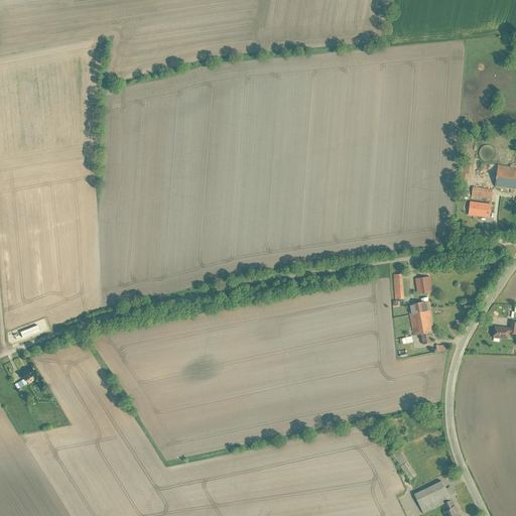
[(461,180),(469,181),(471,163),(463,163),(461,180)]
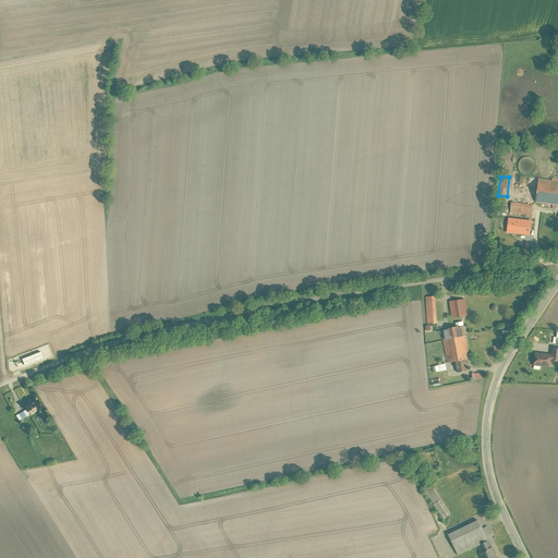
[(541,179),(536,202),(557,205),(557,179),(553,179),(553,180),(541,179)]
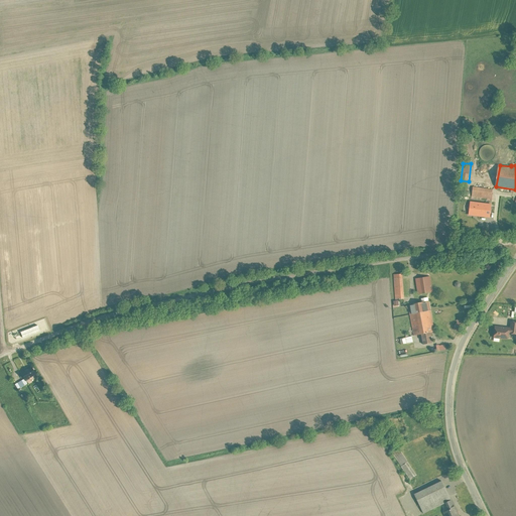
[(474,186),(473,196),(493,199),(494,188),(474,186)]
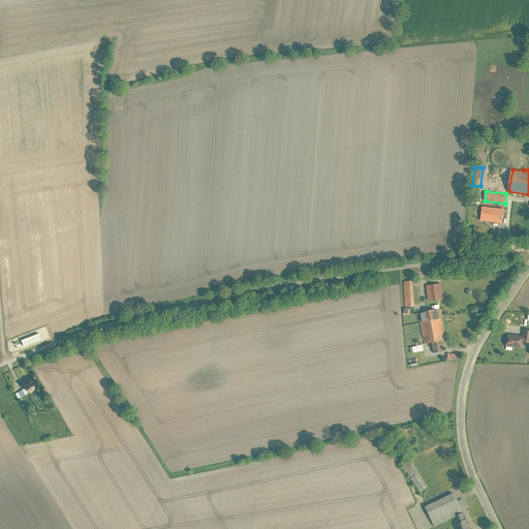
[(484,207),(481,221),(503,223),(504,209),(484,207)]
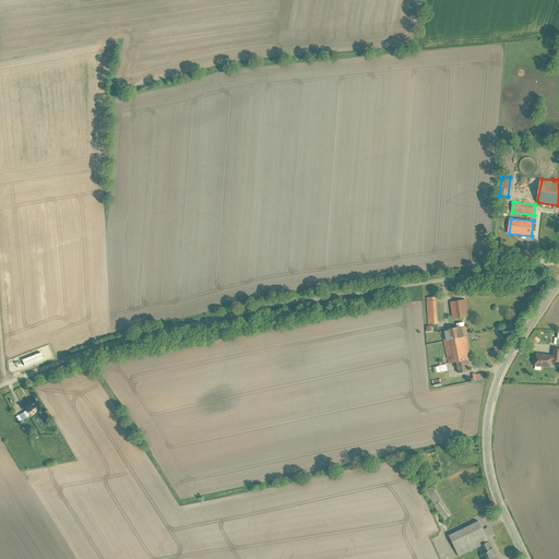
[(429,324),(439,323),(437,297),(427,297),(429,324)]
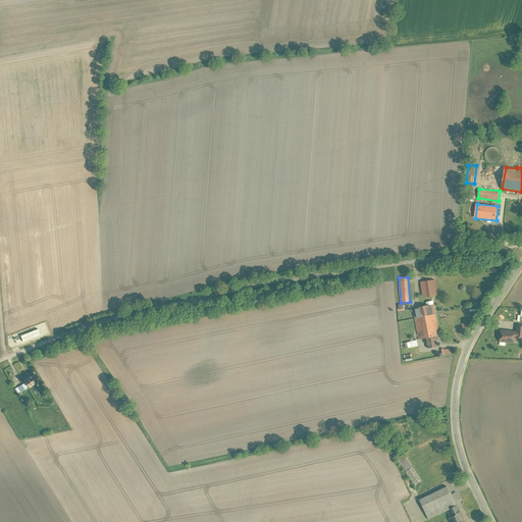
[(421,281),(423,298),(439,295),(437,279),(421,281)]
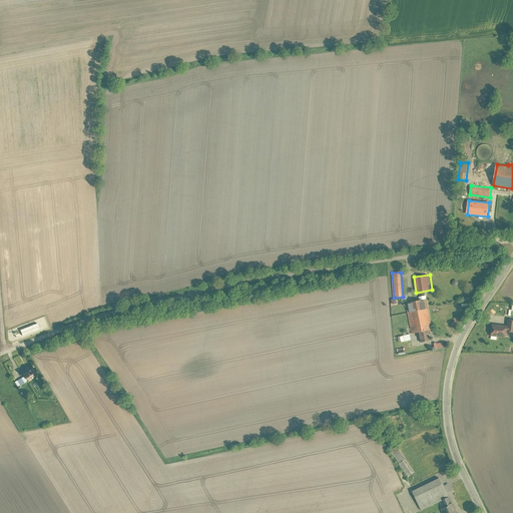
[(406,303),(412,334),(420,333),(422,342),(432,341),(430,330),(433,330),(427,296),(420,297),(421,301),(406,303)]
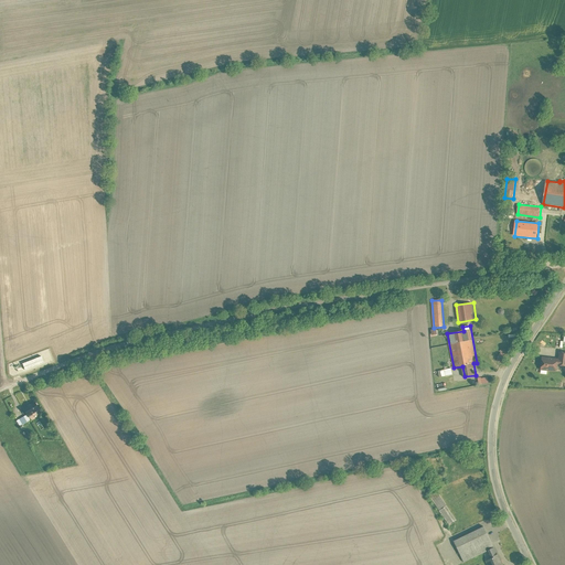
[(543,358),(541,370),(557,372),(557,365),(564,365),(564,352),(560,352),(558,359),(543,358)]
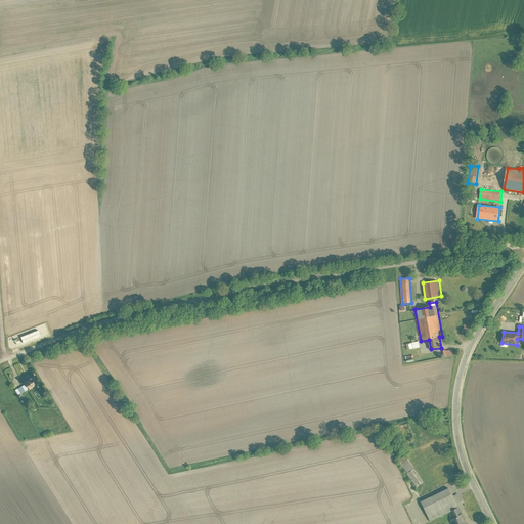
[(437,352),(439,358),(454,355),(453,350),(437,352)]
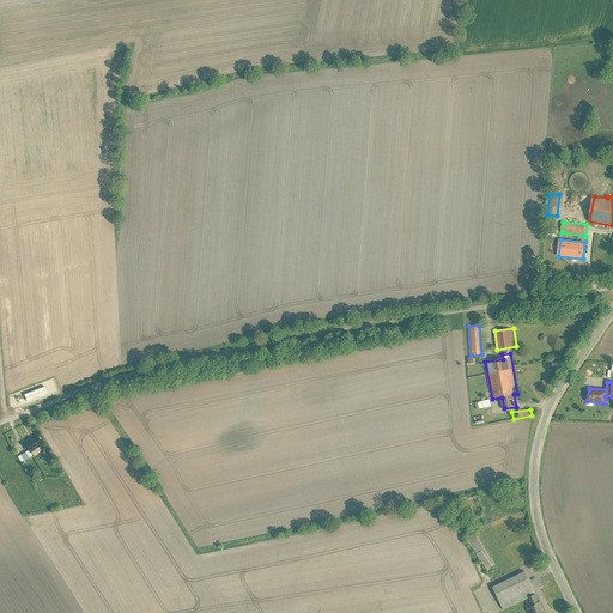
[(42,447),(37,437),(24,444),(30,455),(35,451),(35,450),(42,447)]
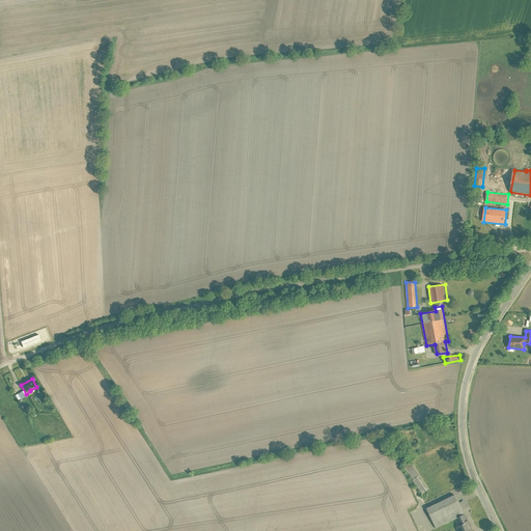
[(412,462),(404,466),(414,479),(421,474),(412,462)]
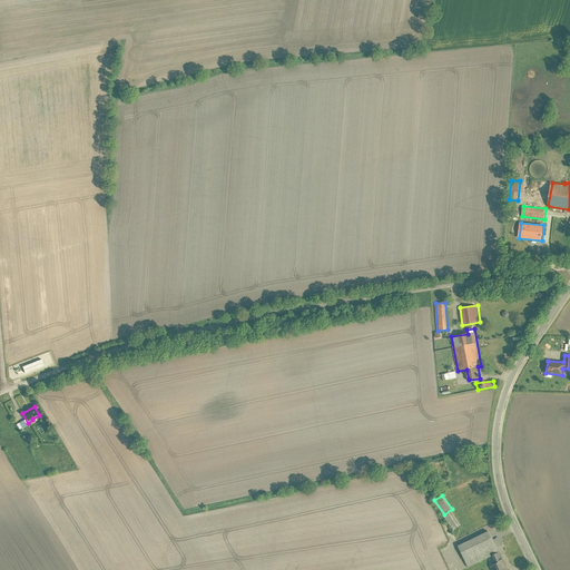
[(452,509),(444,514),(454,529),(462,523),(452,509)]
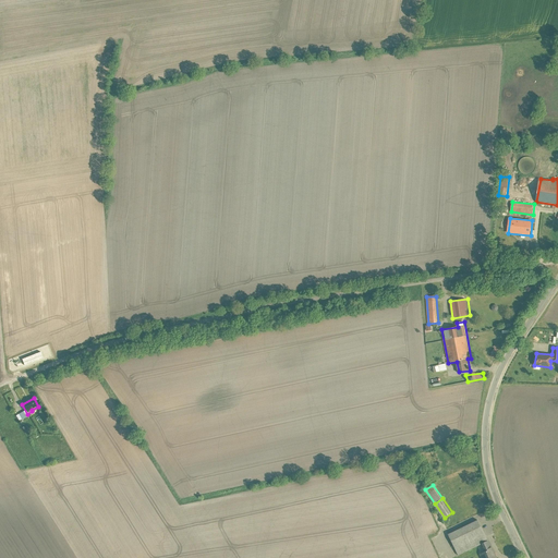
[(480,520),(449,534),(459,555),(483,544),(489,541),(480,520)]
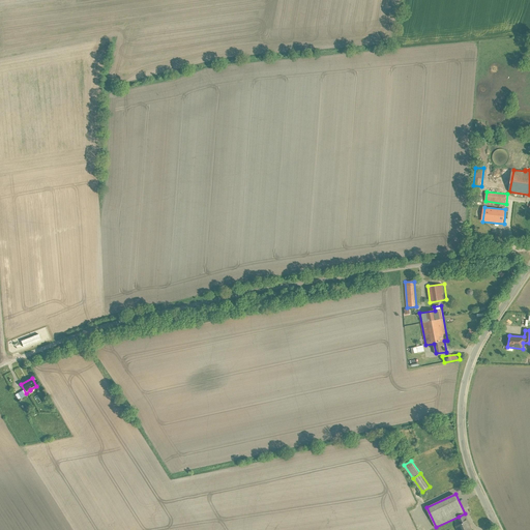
[(472,529),(465,513),(459,517),(463,524),(458,527),(459,529),(472,529)]
